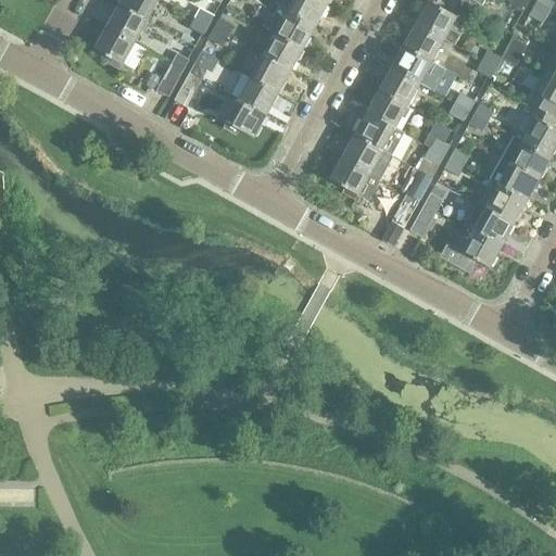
[(121,0),(119,4),(148,21),(158,0),(121,0)]
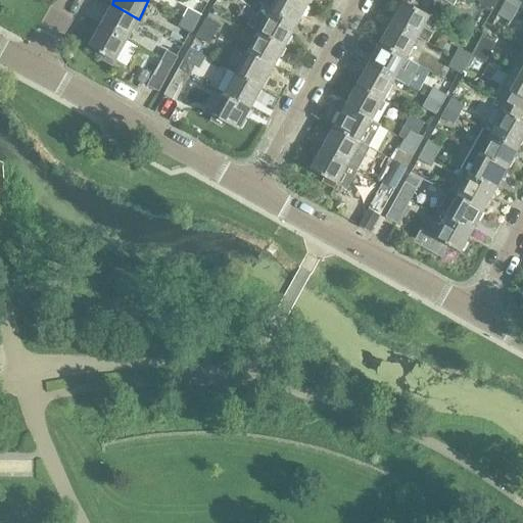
[(307,5),(297,0),(276,0),(271,10),(270,11),(296,26),(307,5)]
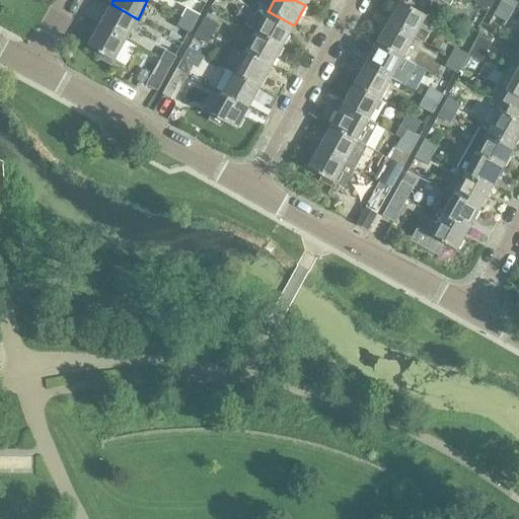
[(494,2),(490,0),(477,0),(475,4),(489,11),(494,2)]
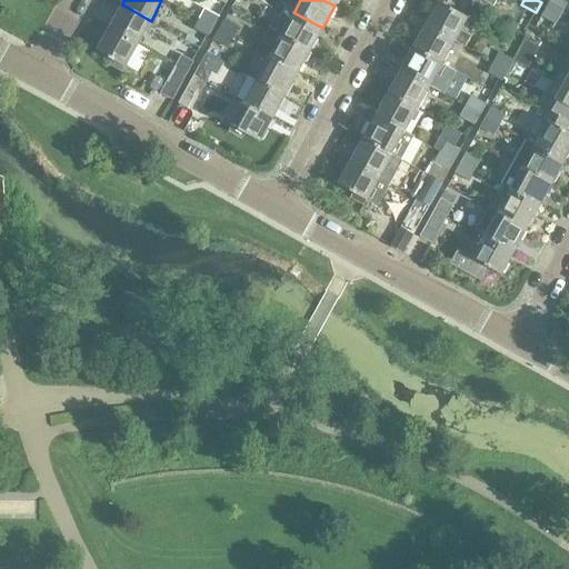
[(549,0),(547,6),(561,13),(566,3),(560,0),(549,0)]
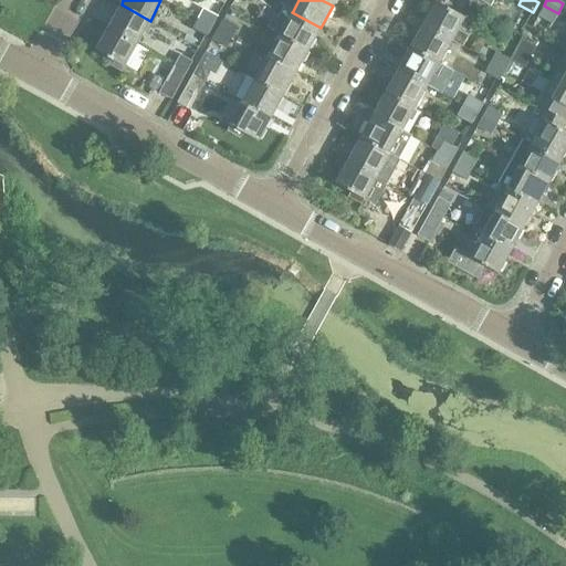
[(437,1),(423,24),(452,40),(451,41),(462,46),(469,35),(458,29),(464,17),(437,1)]
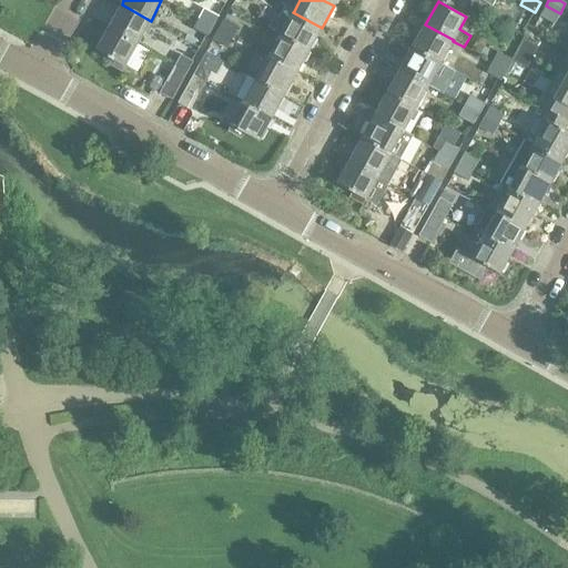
[(109,28),(138,44),(151,21),(122,4),(109,28)]
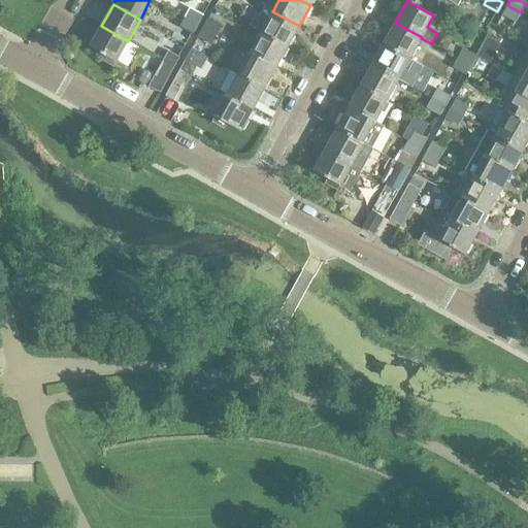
[(261,33),(287,47),(299,26),(272,11),(273,10),(264,5),(259,15),(255,13),(249,25),(262,32),(261,33)]
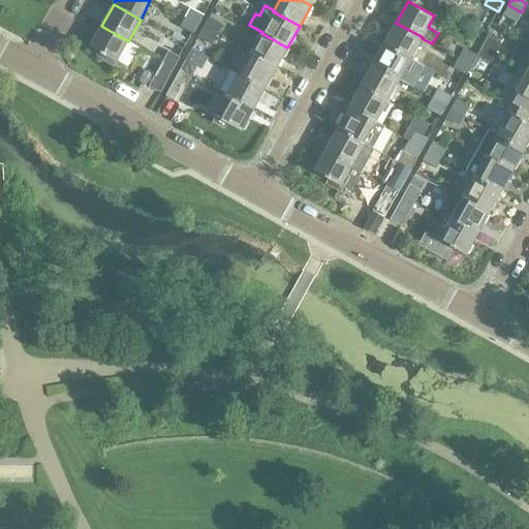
[(522,12),(508,5),(503,13),(517,22),(522,12)]
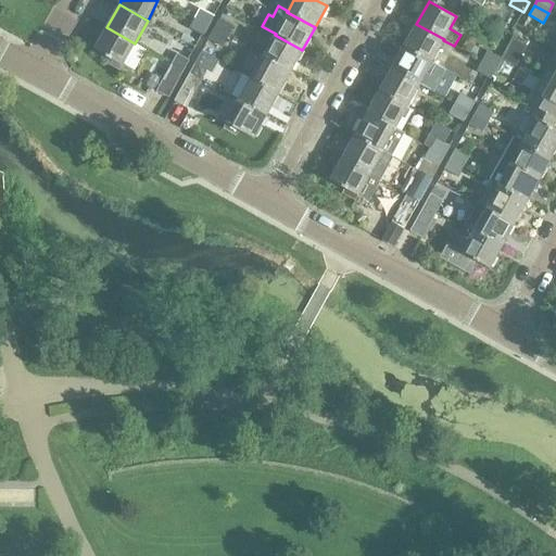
[(194,19),(209,26),(214,15),(200,8),(194,19)]
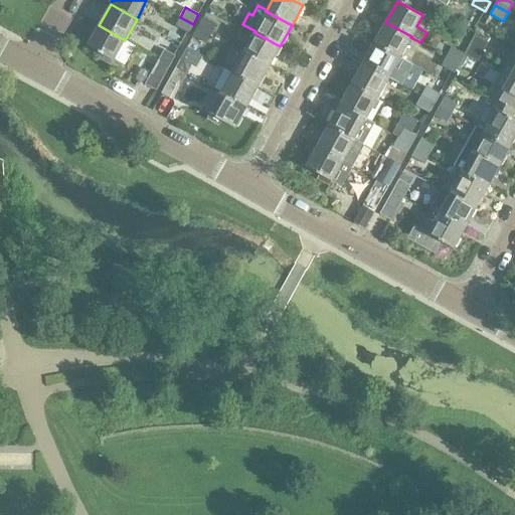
[(193,24),(180,17),(175,25),(188,32),(193,24)]
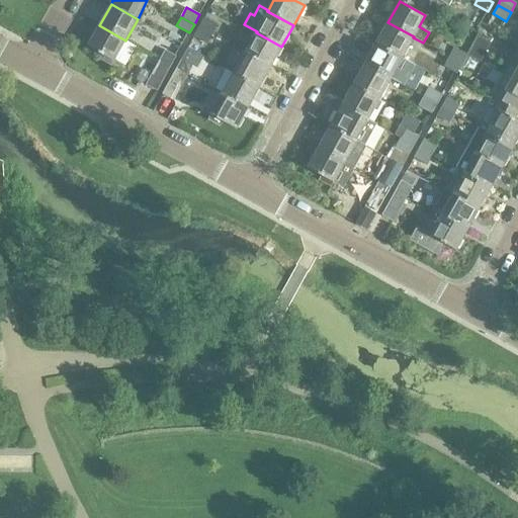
[(199,27),(211,34),(217,24),(204,17),(199,27)]
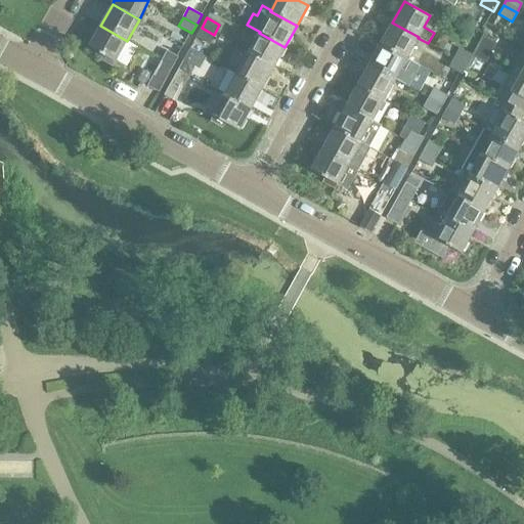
[(407,57),(418,38),(419,37),(392,23),(381,43),(407,57)]
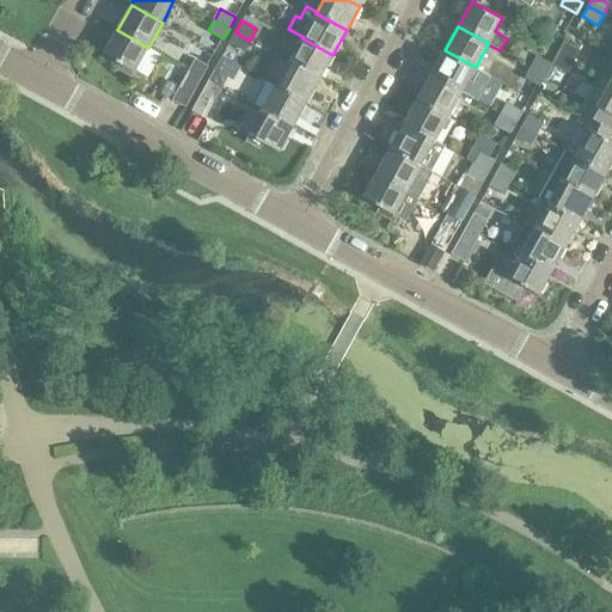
[(148,48),(117,30),(103,55),(120,65),(117,69),(132,78),(134,72),(135,73),(148,48)]
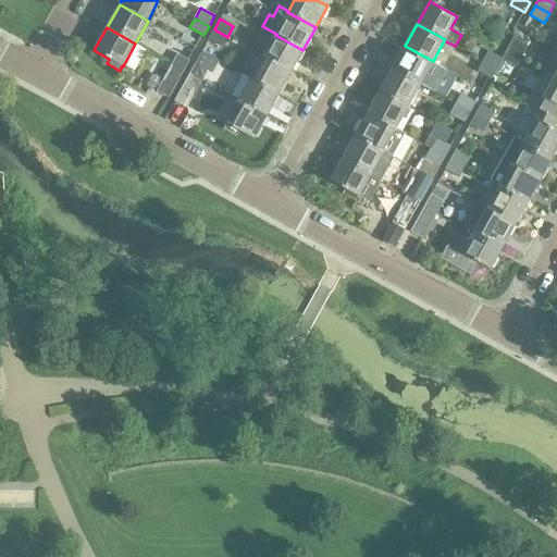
[(227,37),(214,29),(209,38),(223,46),(227,37)]
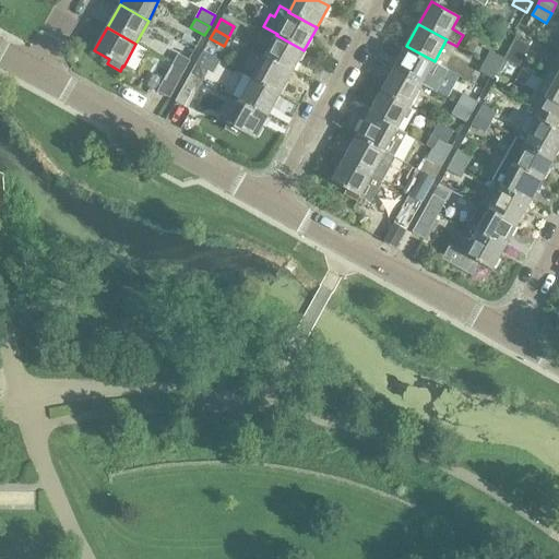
[(264,57),(292,72),(304,50),(276,35),(264,57)]
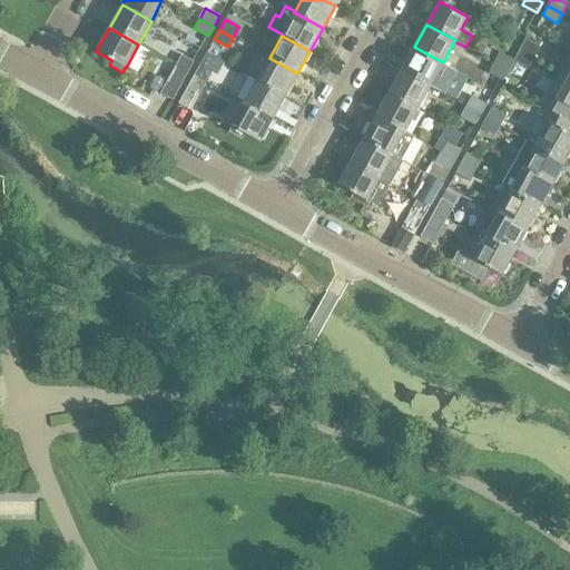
[(520,48),(534,57),(540,47),(526,38),(520,48)]
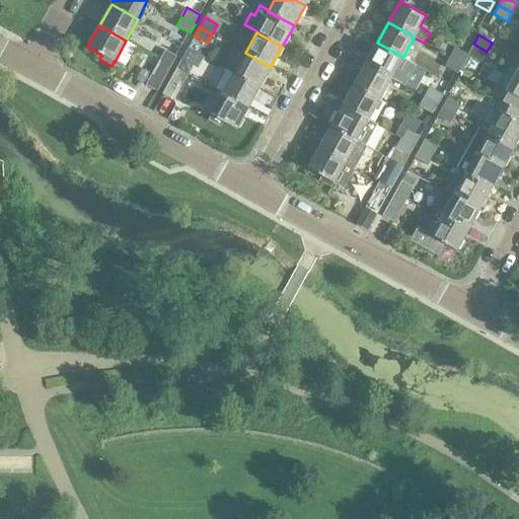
[(403,57),(377,43),(366,64),(391,78),(391,79),(399,83),(402,76),(395,72),(403,57)]
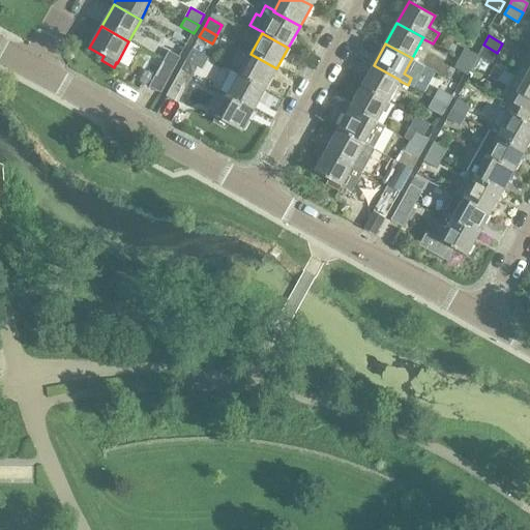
[(478,55),(467,50),(465,49),(460,58),(472,65),(477,56),(491,63),(497,53),(483,45),(478,55)]
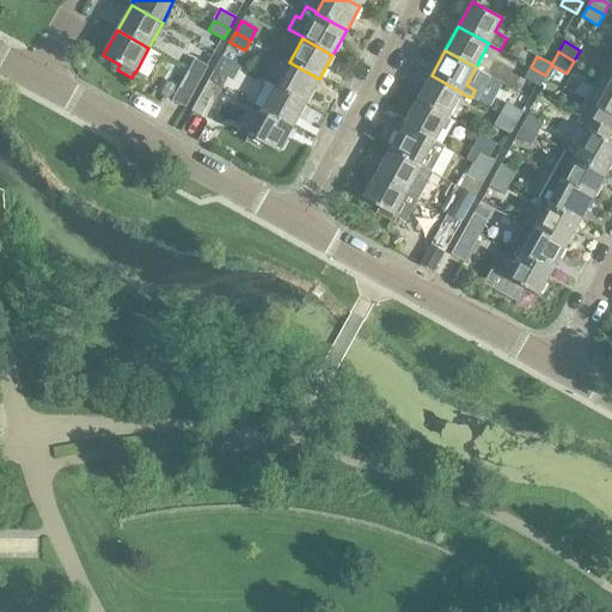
[(611,54),(600,77),(611,83),(611,54)]
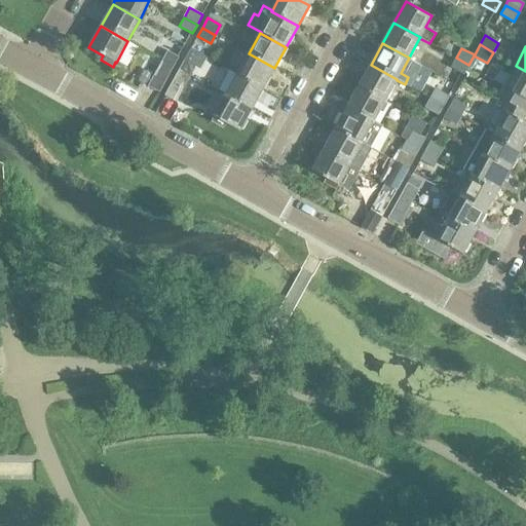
[(161,61),(174,67),(179,57),(167,50),(161,61)]
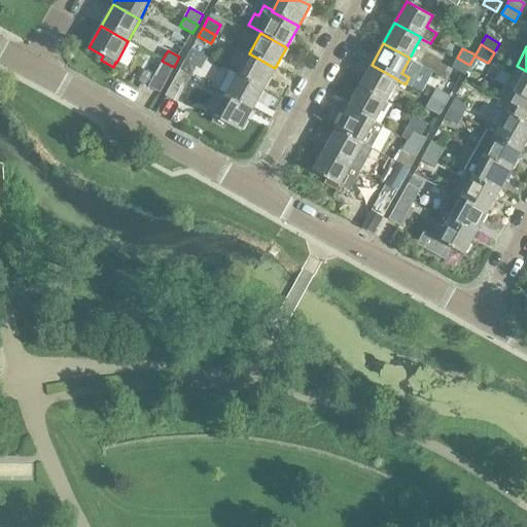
[(237,74),(264,89),(275,68),(249,54),(237,74)]
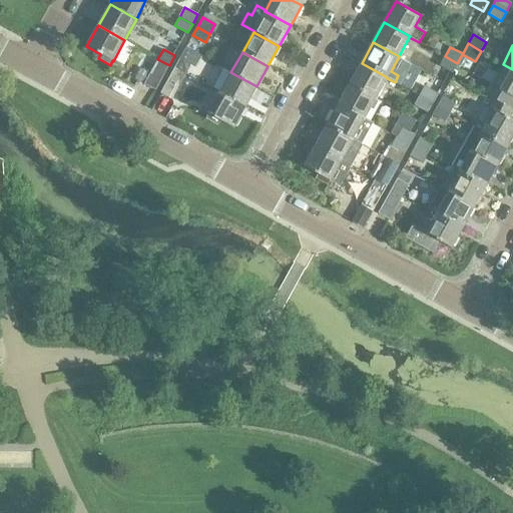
[(457,63),(445,56),(440,65),(452,72),(457,63)]
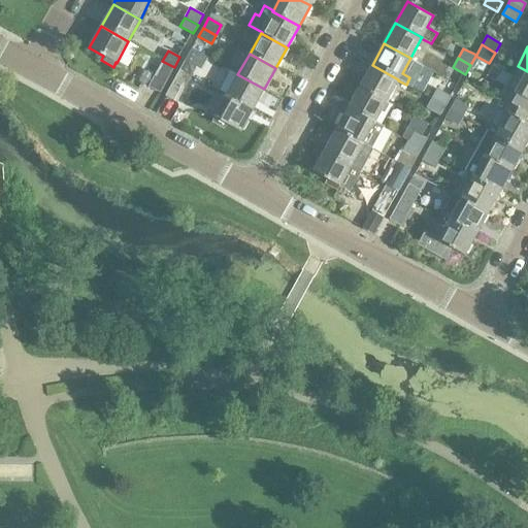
[(179,70),(191,76),(197,66),(185,60),(179,70)]
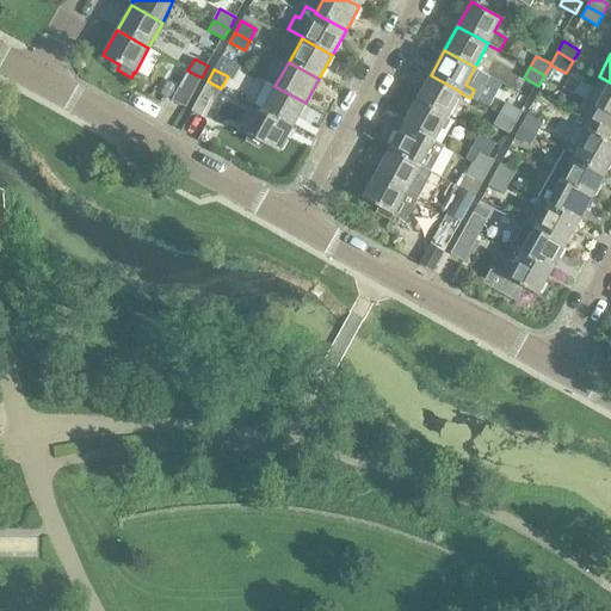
[(202,78),(187,71),(172,99),(185,107),(202,78)]
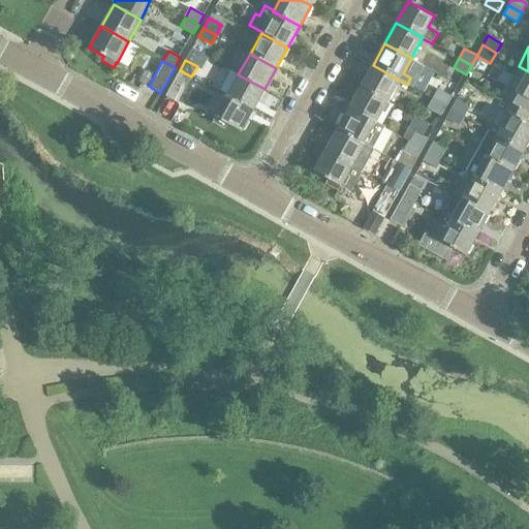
[(387,101),(399,81),(399,80),(373,65),(361,86),(387,101)]
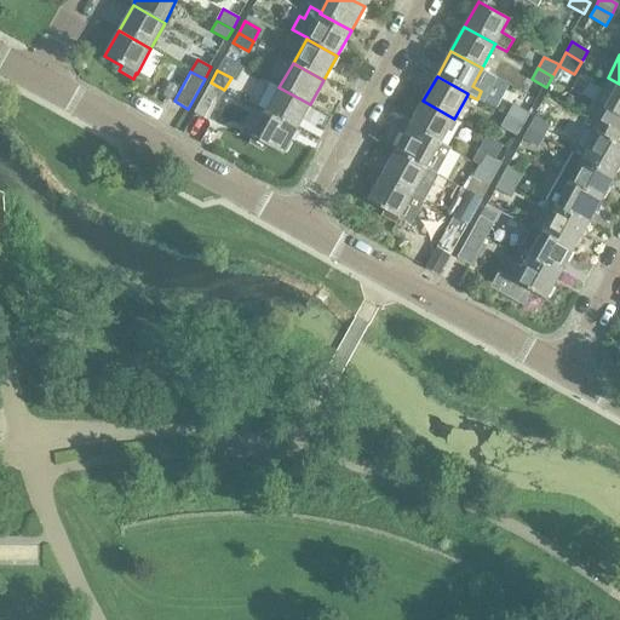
[(586,113),(598,119),(619,130),(619,84),(608,78),(595,102),(592,102),(586,113)]
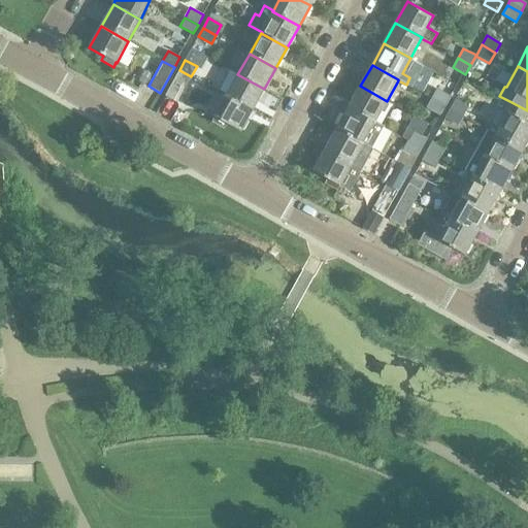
[(191,76),(179,70),(165,95),(177,102),(191,76)]
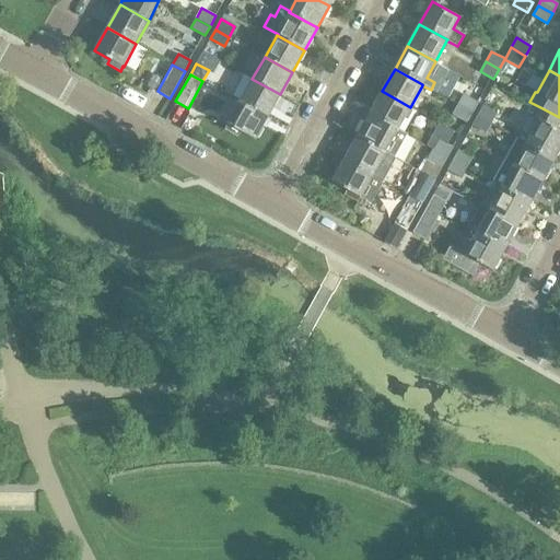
[(240,102),(268,117),(280,94),(252,79),(240,102)]
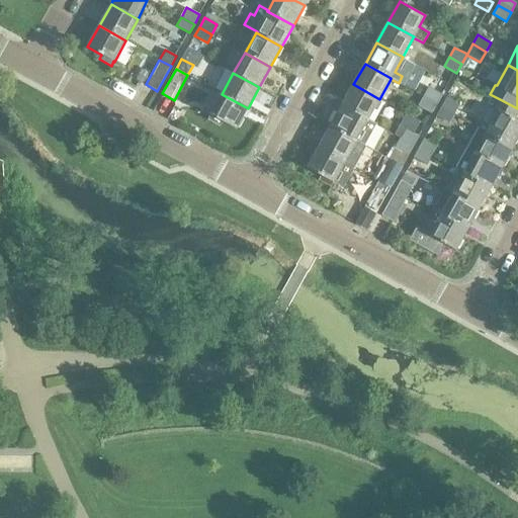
[(342,105),(368,119),(379,99),(353,84),(342,105)]
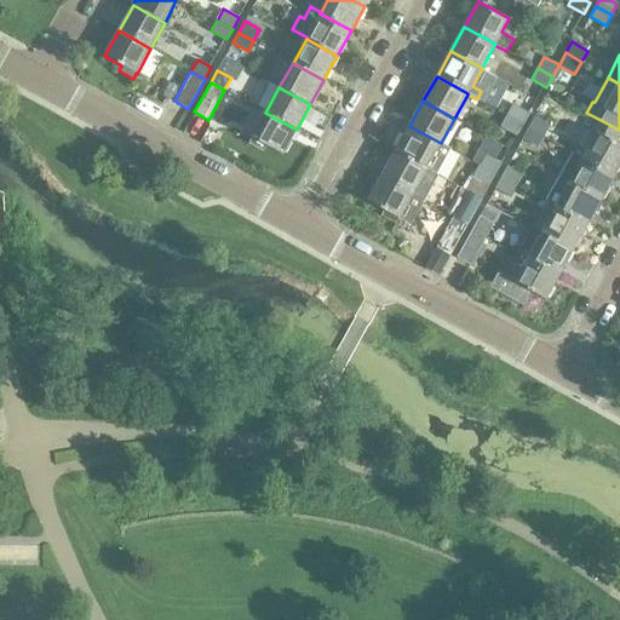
[(507,115),(522,124),(529,113),(514,104),(507,115)]
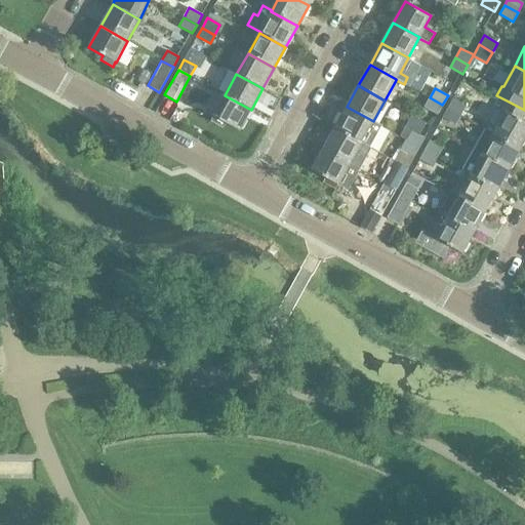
[(251,110),(225,95),(210,121),(223,127),(226,123),(239,130),(251,110)]
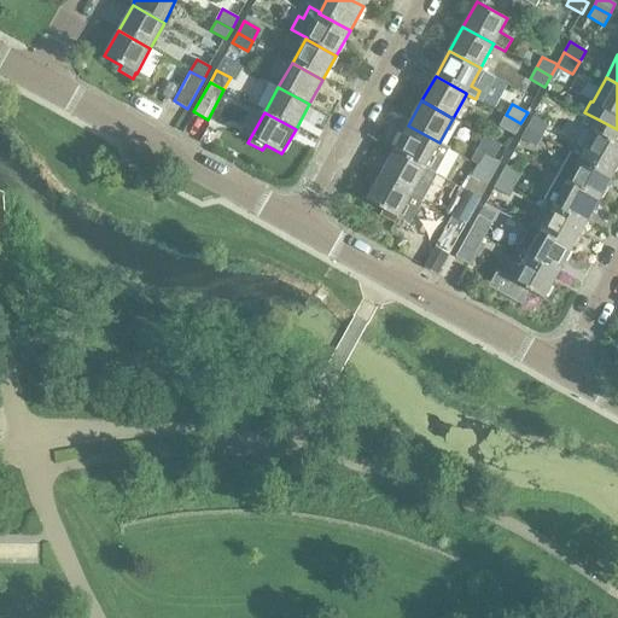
[(520,123),(506,115),(500,127),(514,135),(520,123)]
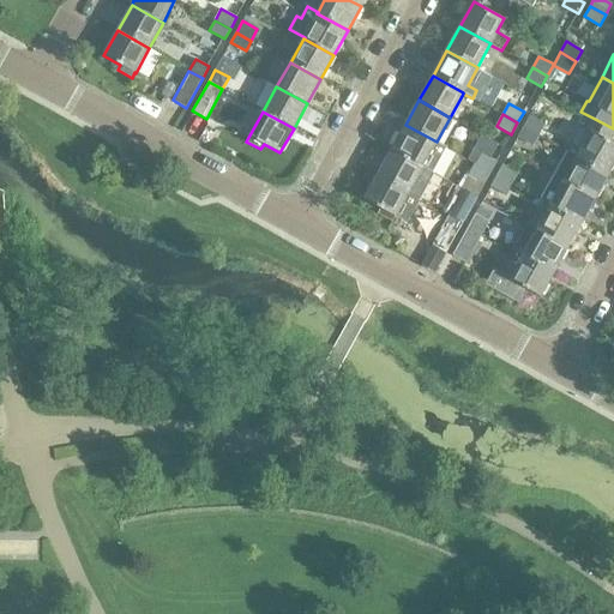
[(524,126),(539,134),(545,124),(530,115),(524,126)]
